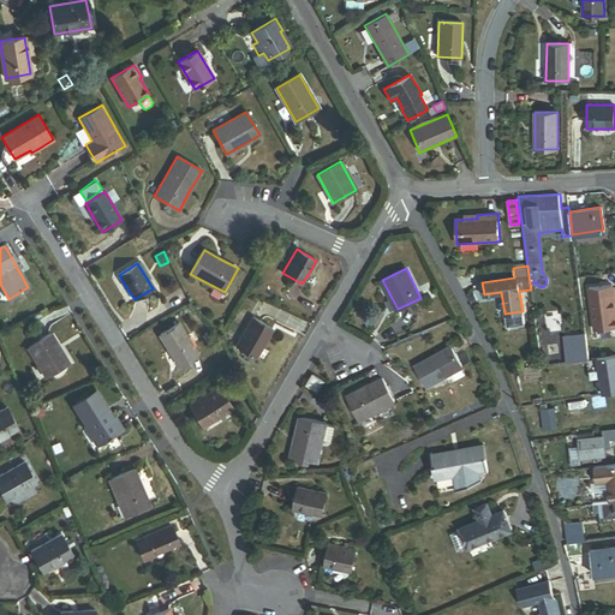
[(614,311),(611,285),(587,288),(593,329),(614,326),(614,311)]
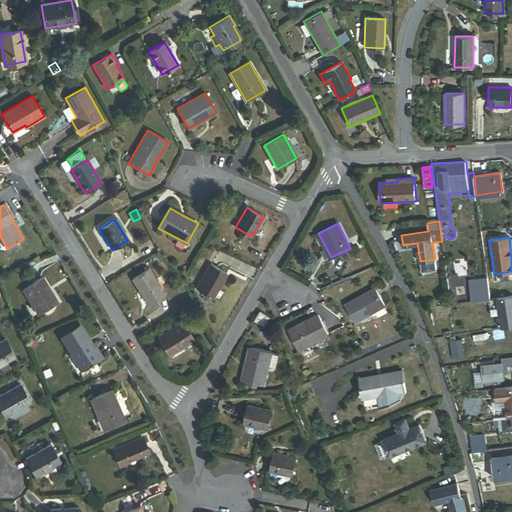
[(435,259),(420,261),(422,272),(436,270),(435,259)]
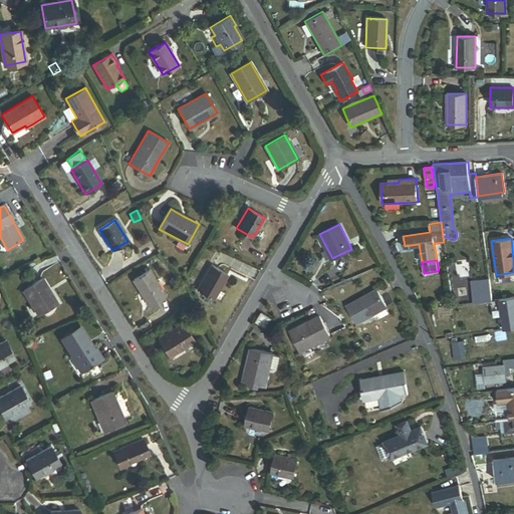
[(198,289),(214,298),(222,284),(227,275),(211,265),(198,289)]
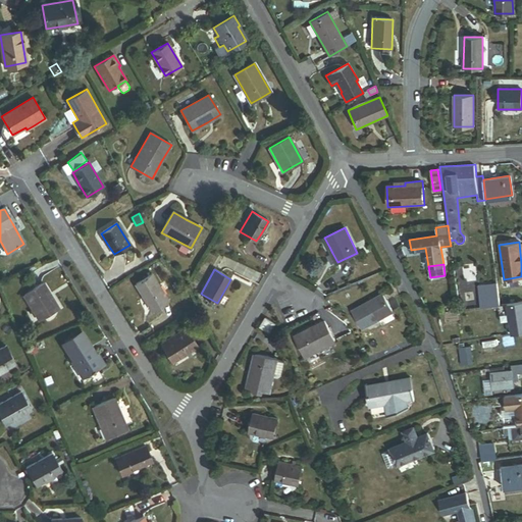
[(168,301),(152,274),(135,284),(144,300),(151,311),(168,301)]
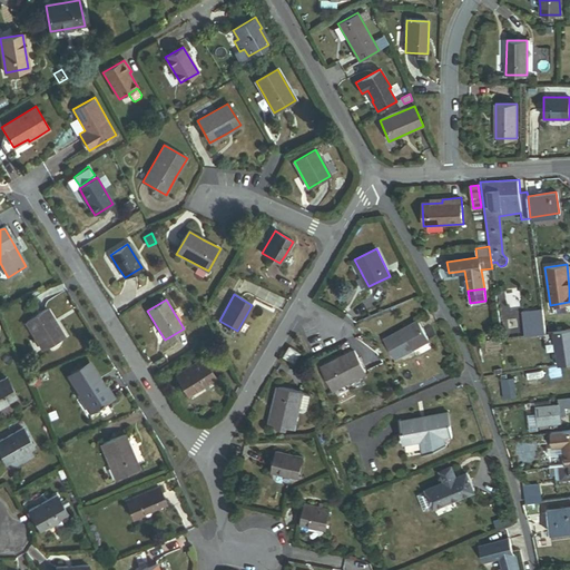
[(542,308),(521,312),(524,335),(547,333),(542,308)]
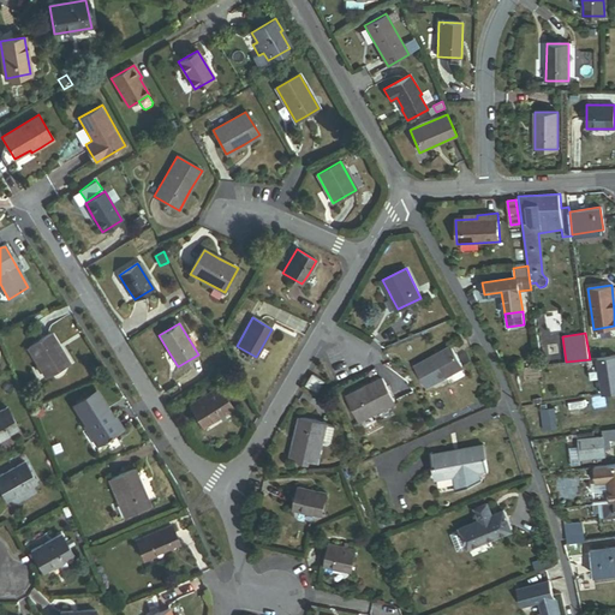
[(52,335),(29,348),(45,377),(69,363),(59,348),(52,335)]
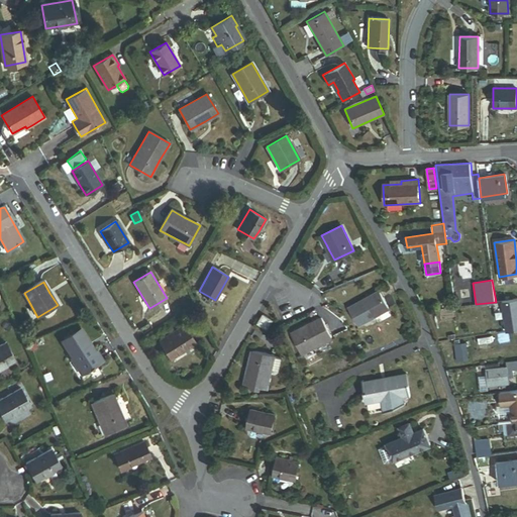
[(355,305),(349,308),(359,325),(389,309),(379,292),(355,305)]
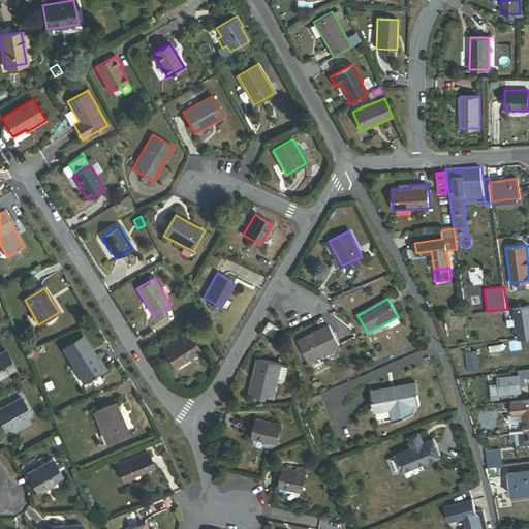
[(212,304),(209,309),(215,312),(218,307),(212,304)]
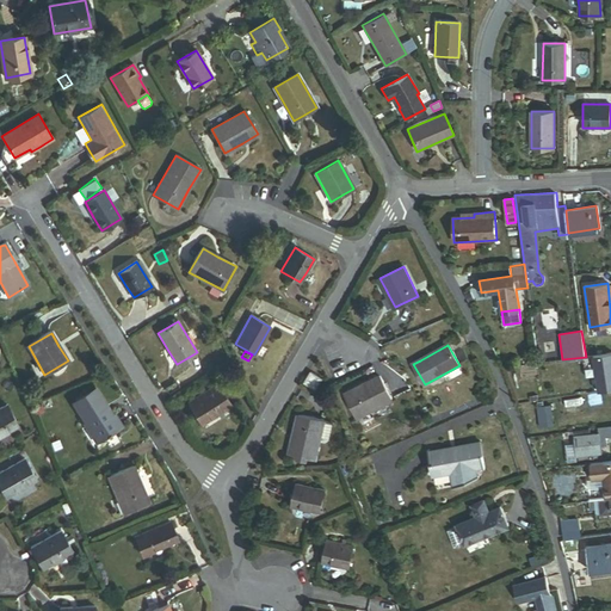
[(610,388),(610,352),(594,356),(600,390),(610,388)]
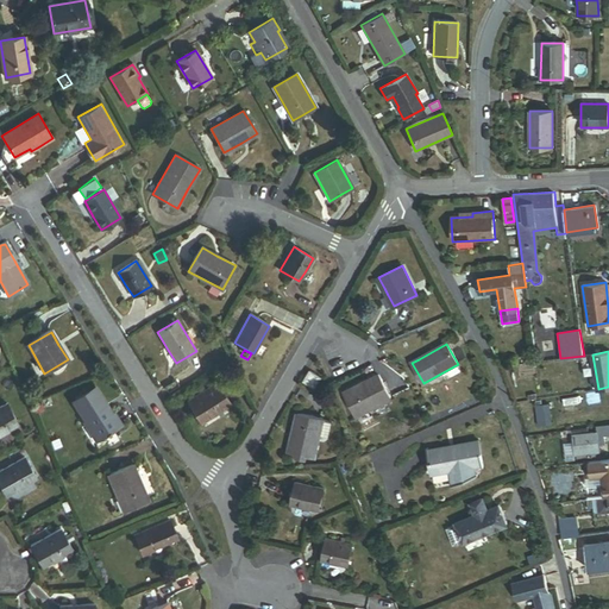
[(311,372),(305,381),(314,387),(320,378),(311,372)]
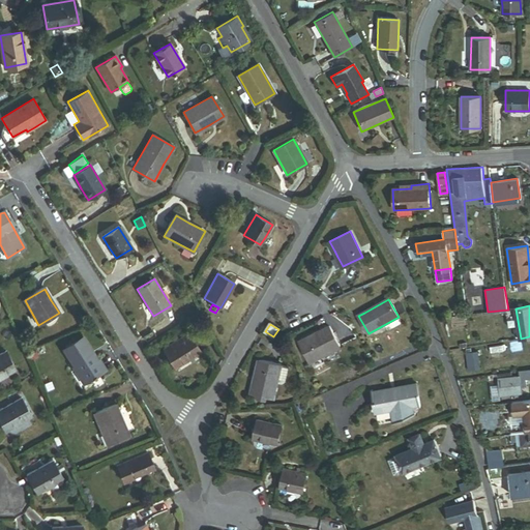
[(316,333),(300,342),(311,362),(340,348),(329,326),(316,333)]
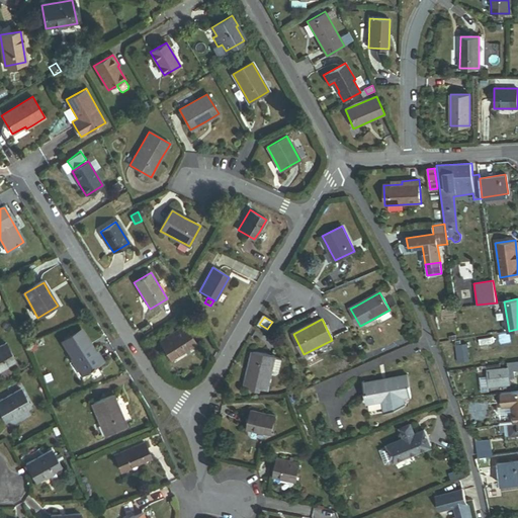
[(184,325),(159,341),(165,350),(171,359),(195,344),(184,325)]
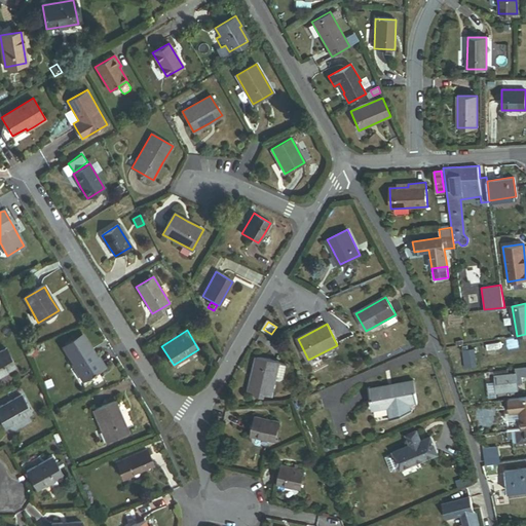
[(79,336),(63,346),(75,366),(84,379),(84,378),(101,368),(94,358),(92,359),(88,352),(89,352),(79,336)]
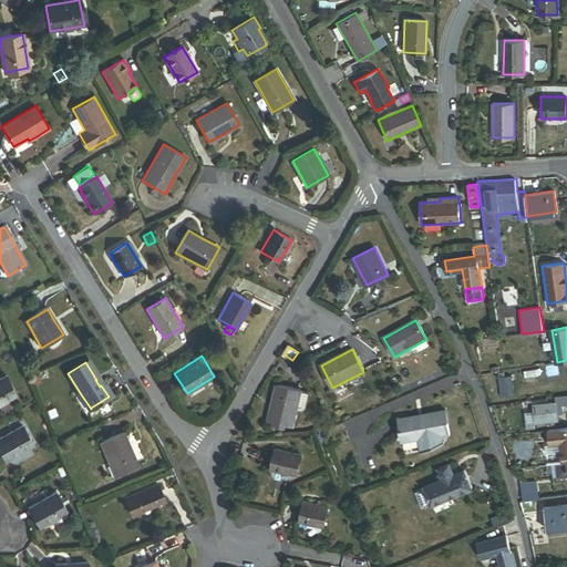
[(6,375),(0,378),(0,403),(16,395),(6,375)]
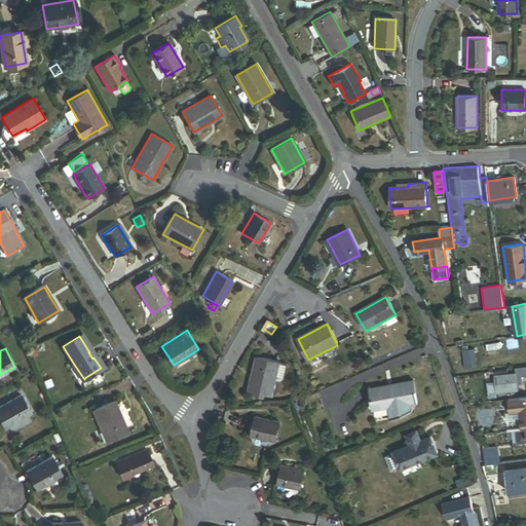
[(468,349),(460,351),(462,367),(474,366),(472,357),(471,357),(468,349)]
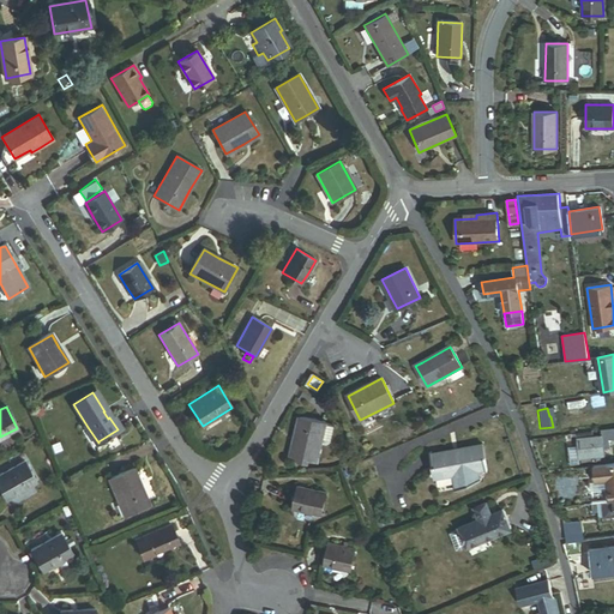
[(113,415),(109,417),(118,429),(121,428),(116,421),(113,415)]
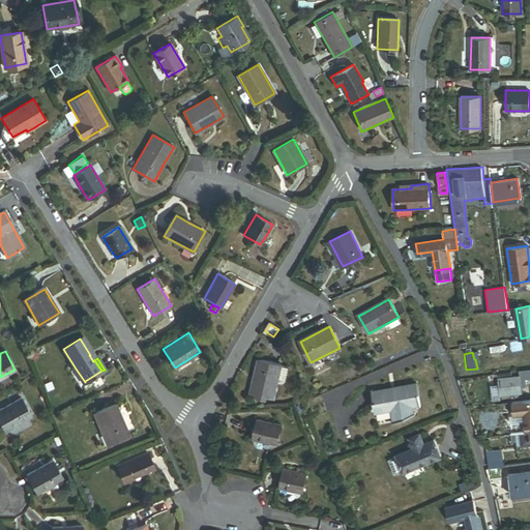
[(276,383),(281,365),(260,360),(256,375),(252,392),(273,398),(276,383)]
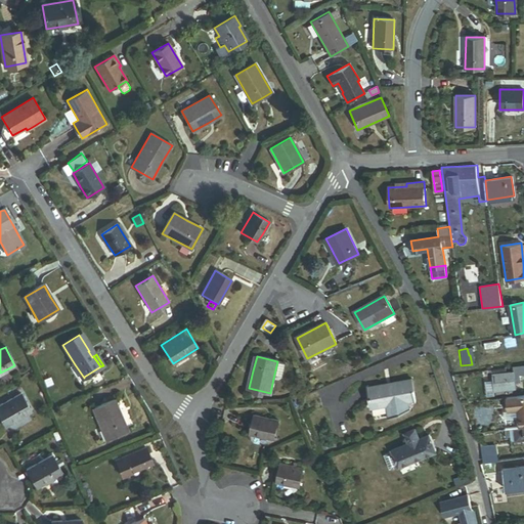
[(285,363),(277,361),(273,379),(278,380),(281,378),(285,363)]
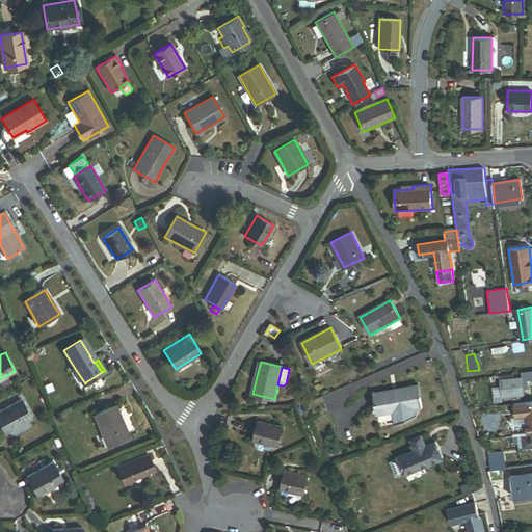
[(85,383),(76,370),(72,372),(83,391),(88,387),(85,382),(85,383)]
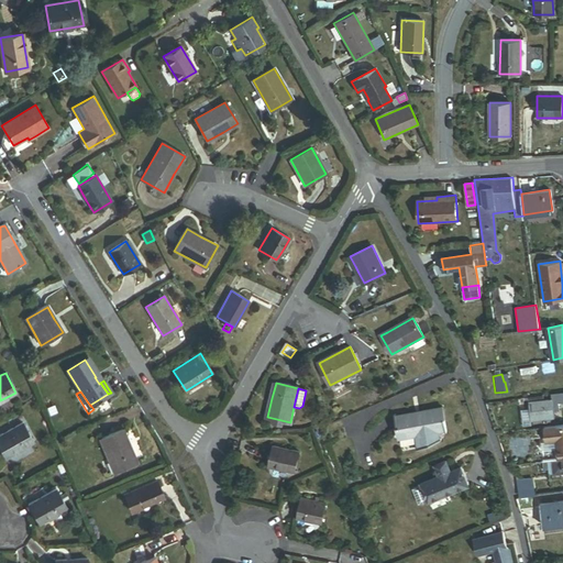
[(556,406),(555,399),(528,403),(530,419),(552,416),(551,407),(556,406)]
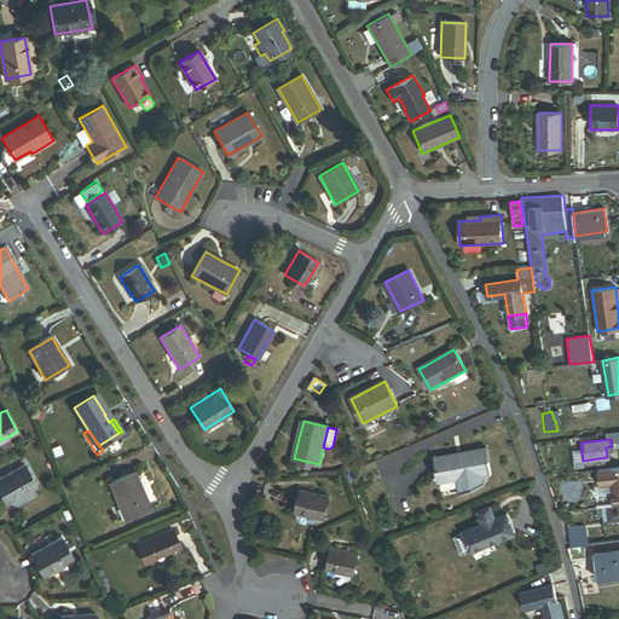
[(490,473),(485,449),(435,458),(439,482),(457,479),(460,495),(482,482),(481,474),(490,473)]
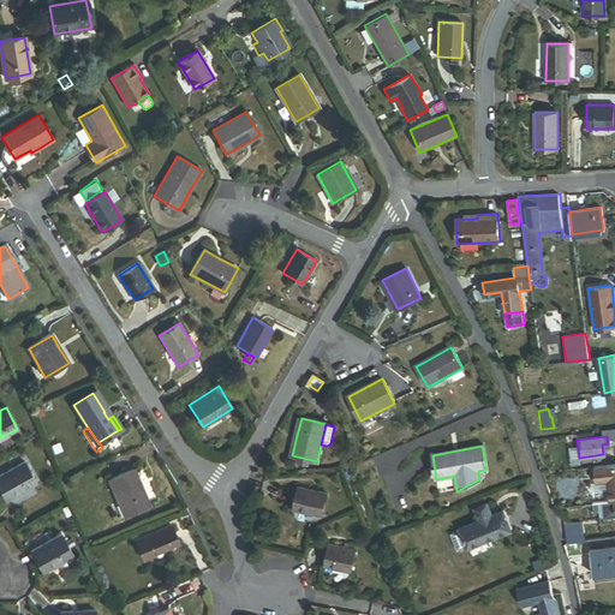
[(24,463),(0,475),(0,487),(7,499),(35,483),(24,463)]
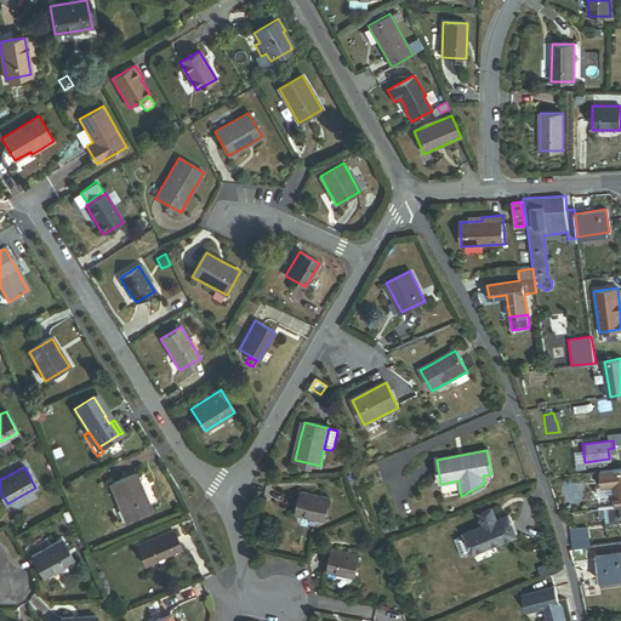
[(620,468),(597,472),(599,486),(610,485),(614,506),(617,506),(620,505),(620,468)]
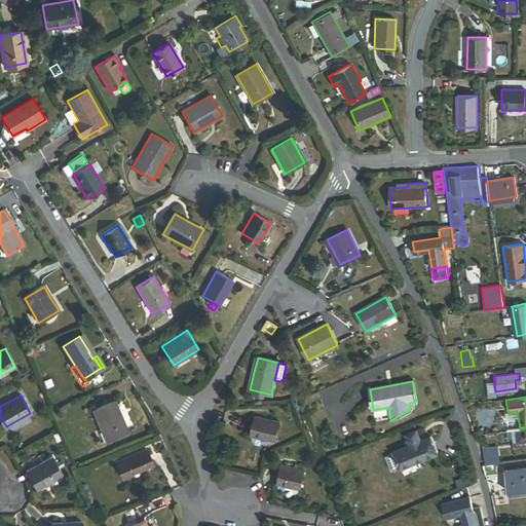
[(115,402),(94,410),(107,441),(128,431),(121,417),(115,402)]
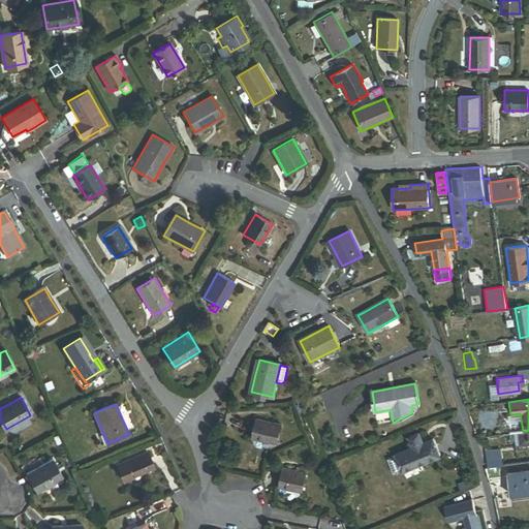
[(282,425),(257,419),(255,428),(252,437),(278,443),(282,425)]
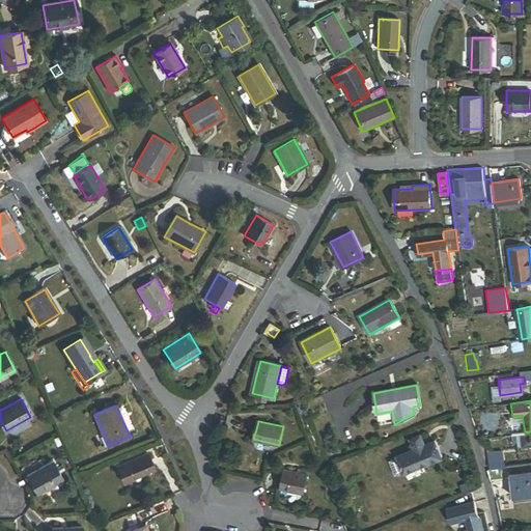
[(523,446),(530,445),(530,432),(528,434),(528,432),(525,432),(515,435),(516,445),(522,444),(523,446)]
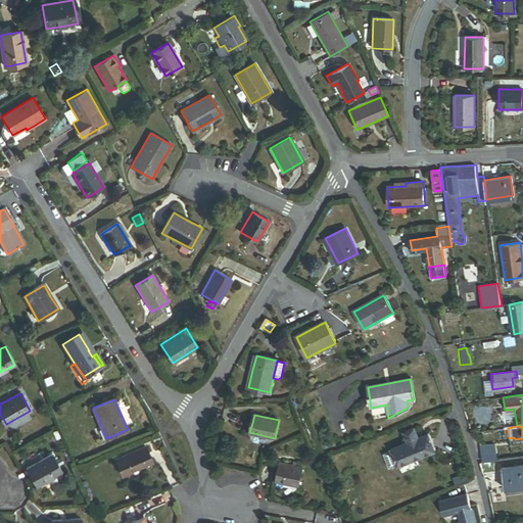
[(397,467),(435,452),(427,434),(418,438),(414,429),(405,433),(409,443),(390,450),(397,467)]
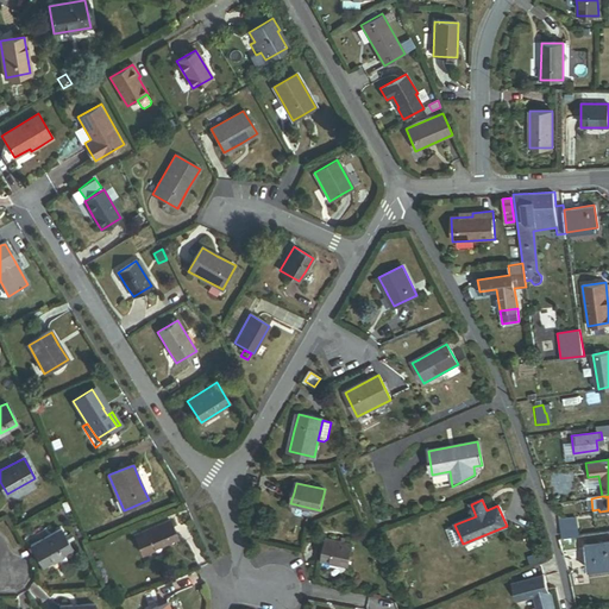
[(136,534),(143,552),(177,538),(175,532),(170,520),(136,534)]
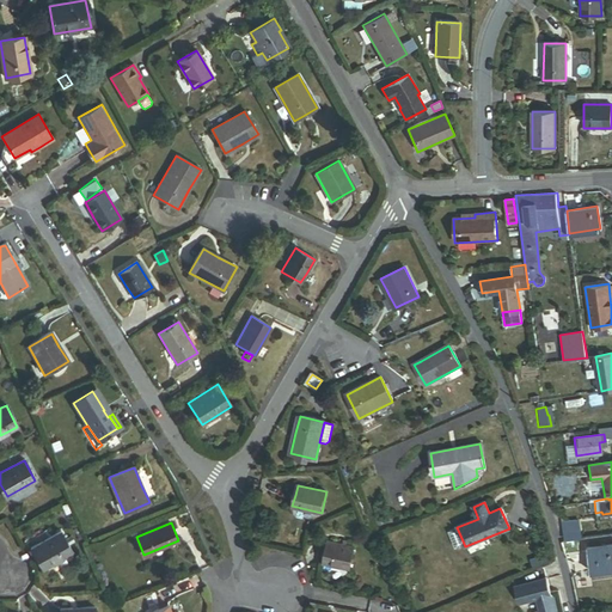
[(60,531),(31,548),(43,569),(72,552),(60,531)]
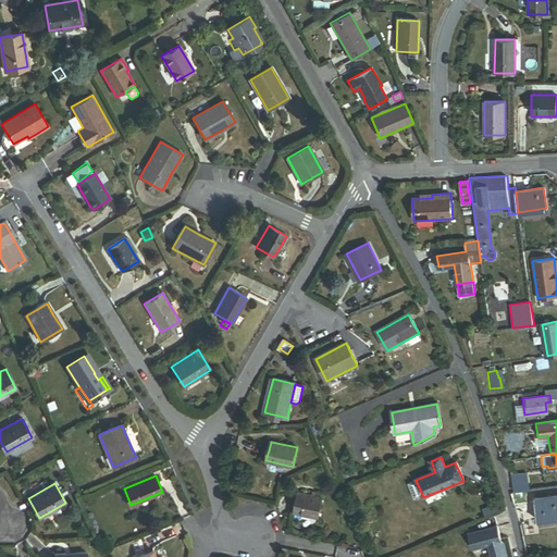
[(322,498),(298,493),(296,506),(294,512),(319,517),(322,498)]
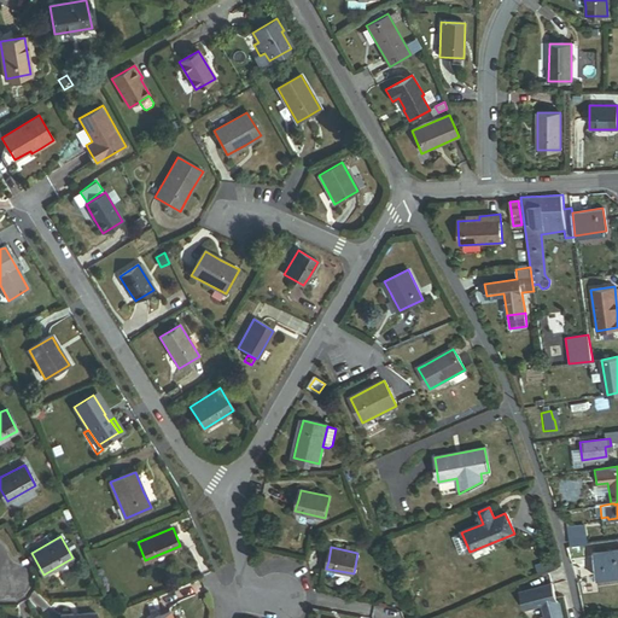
[(617,549),(594,554),(598,579),(605,578),(617,575),(617,549)]
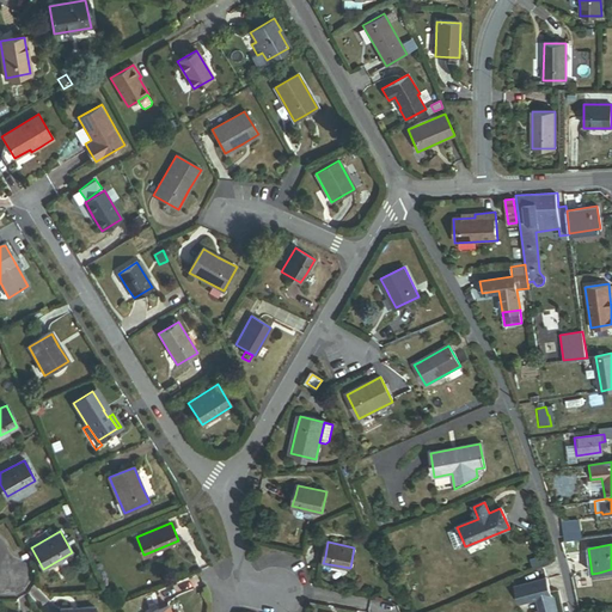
[(555,611),(546,579),(515,587),(519,600),(537,595),(540,609),(532,611),(531,611),(555,611)]
